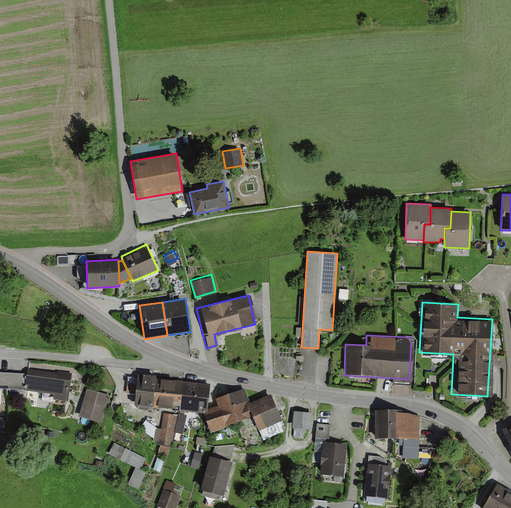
[(53,398),(68,400),(71,373),(27,367),(24,389),(54,393),(53,398)]
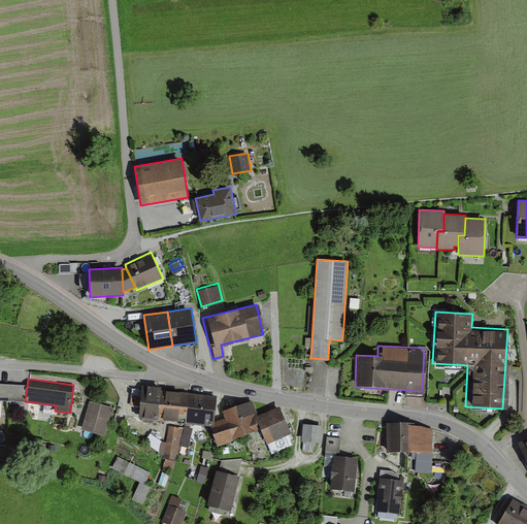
[(159,388),(137,385),(133,415),(208,425),(211,420),(215,397),(159,390),(159,388)]
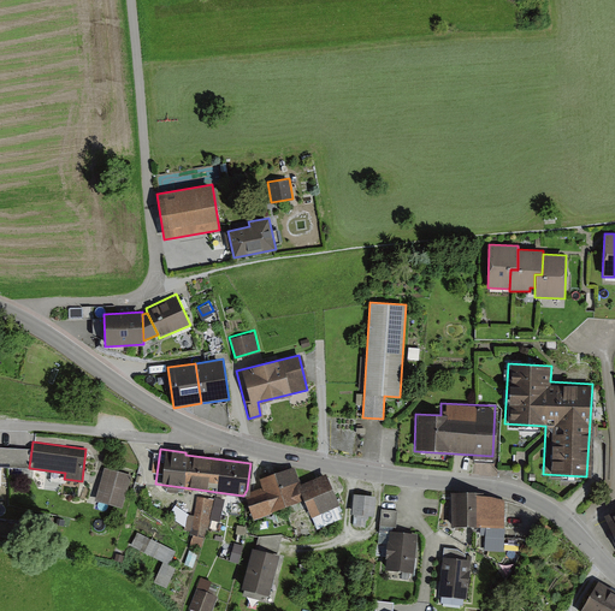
[(104,464),(94,499),(120,506),(131,473),(104,464)]
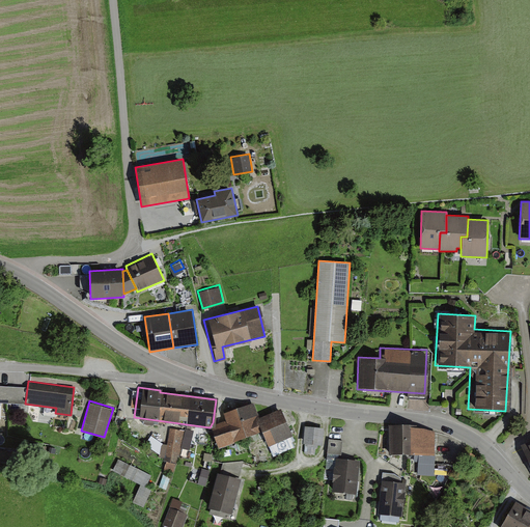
[(250,401),(220,412),(221,420),(213,422),(210,427),(205,433),(213,446),(255,433),(261,445),(287,436),(276,409),(254,415),(250,401)]
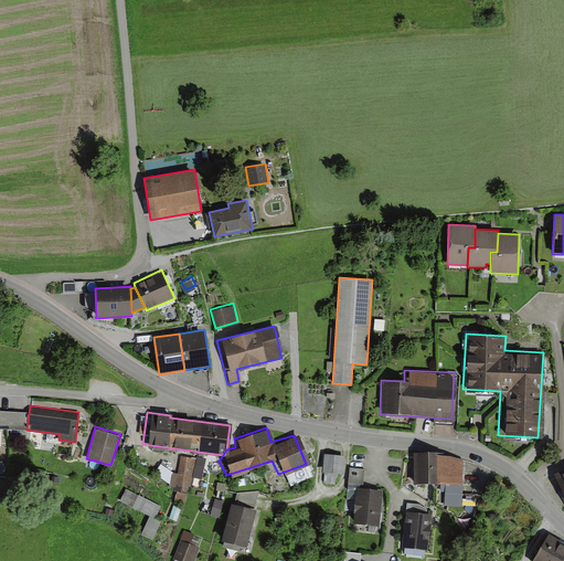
[(344,454),(323,452),(321,472),(342,474),(344,454)]
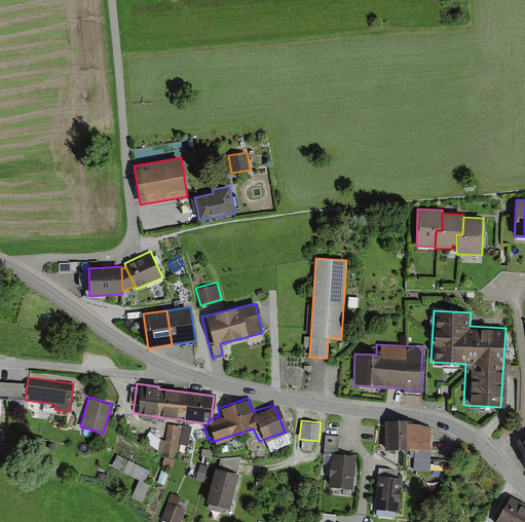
[(433,422),(385,420),(383,447),(432,450),(433,422)]
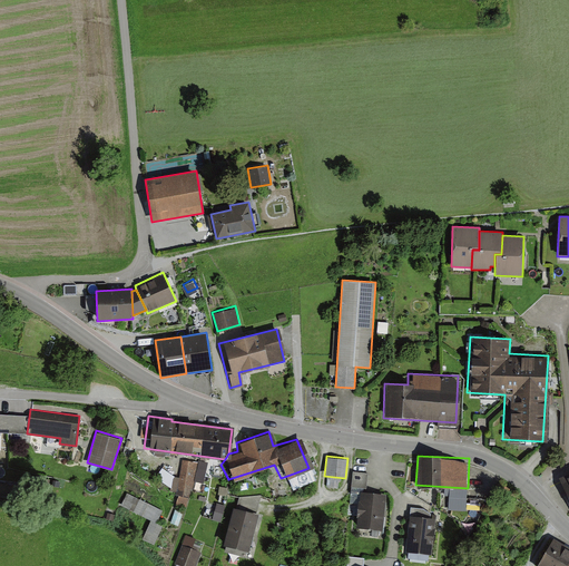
[(194,461),(180,459),(174,496),(186,498),(194,461)]
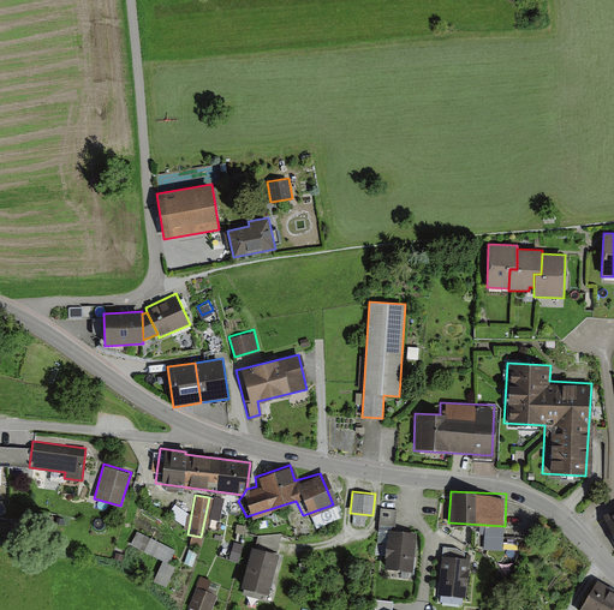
[(380,506),(379,522),(394,525),(397,507),(380,506)]
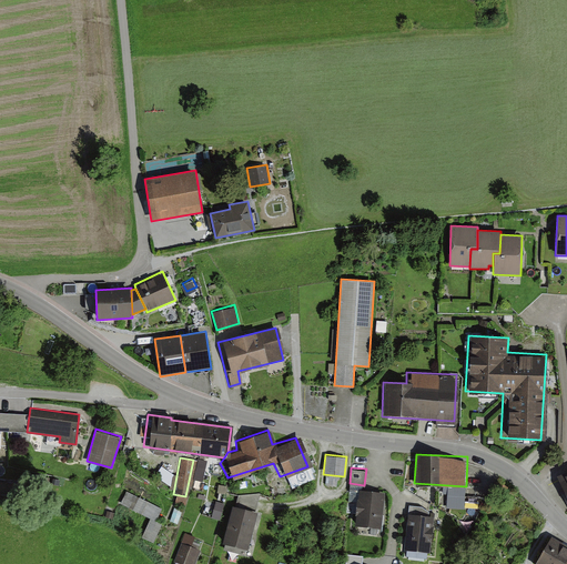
[(566,471),(556,476),(566,499),(566,471)]
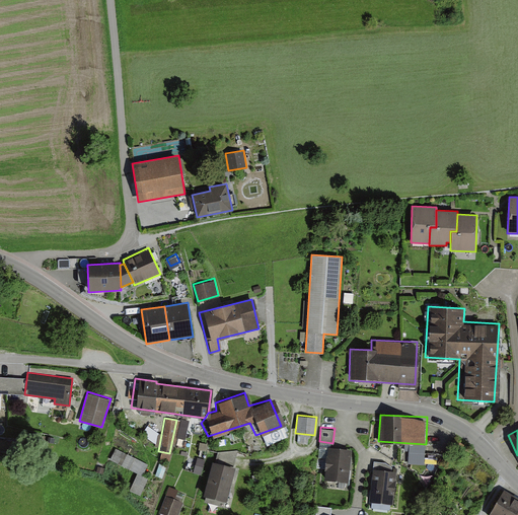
[(147,462),(115,446),(108,457),(137,471),(129,490),(140,494),(147,476),(142,473),(147,462)]
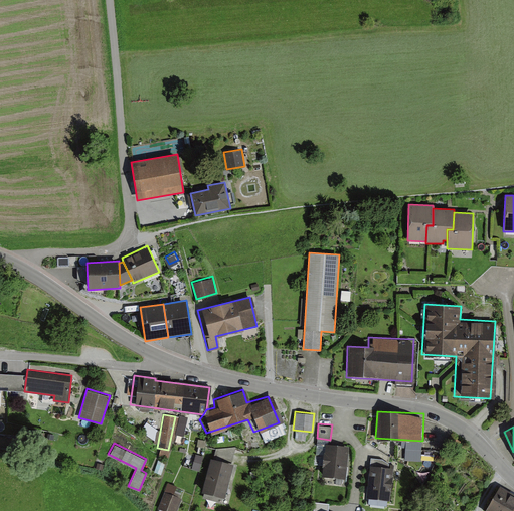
[(322,476),(345,479),(349,447),(326,444),(322,476)]
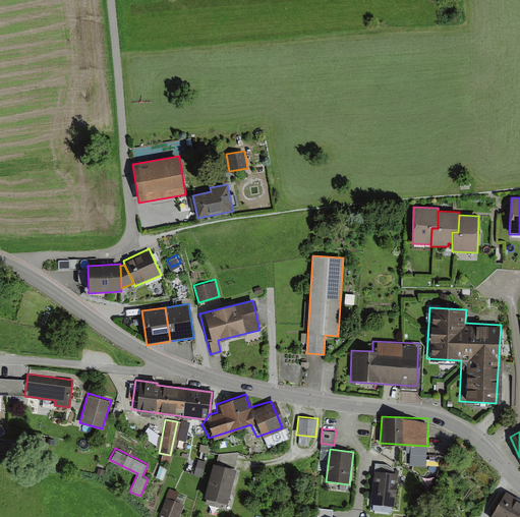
[(194,472),(201,473),(205,457),(197,456),(194,472)]
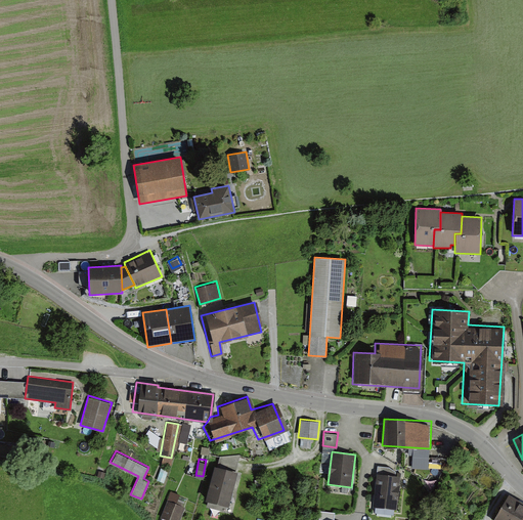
[(377,463),(376,471),(395,473),(395,469),(389,464),(377,463)]
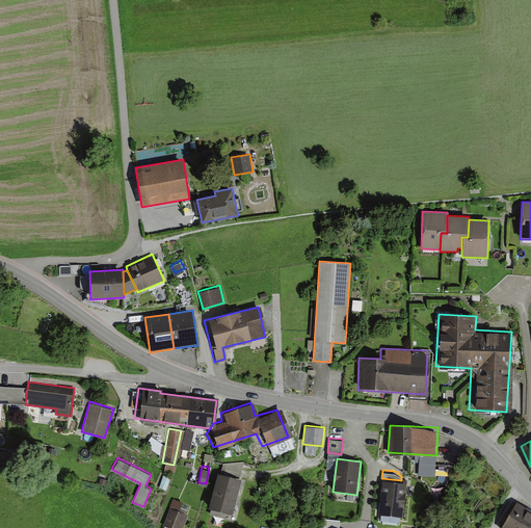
[(208,509),(232,516),(241,479),(217,474),(208,509)]
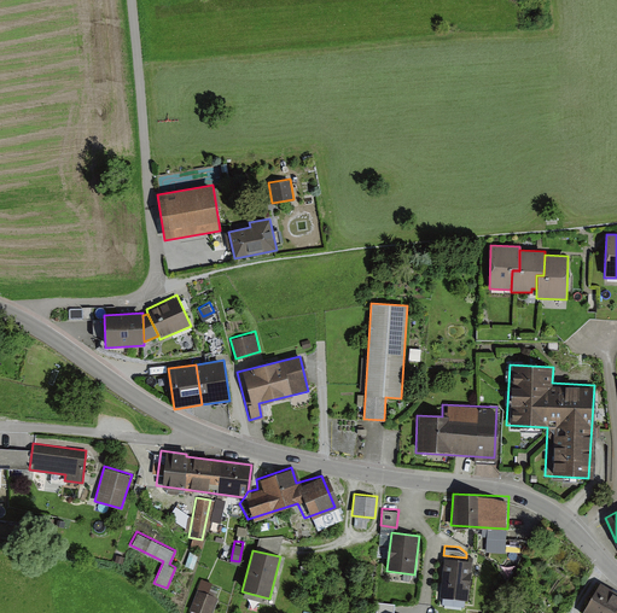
[(440,594),(467,597),(471,558),(466,558),(443,555),(440,594)]
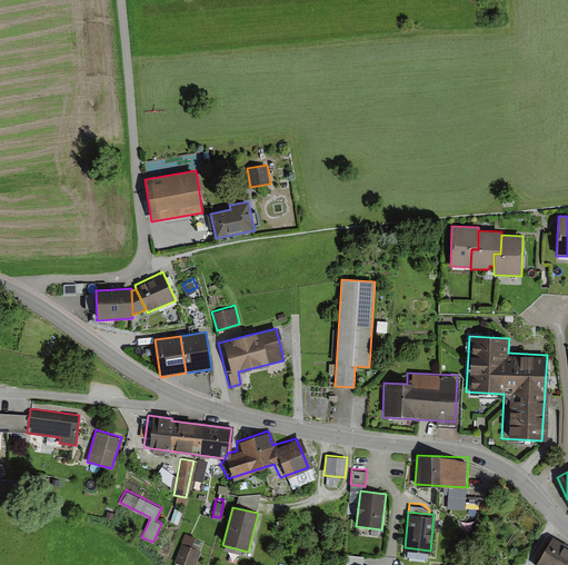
[(567,545),(552,536),(535,564),(564,564),(567,561),(567,545)]
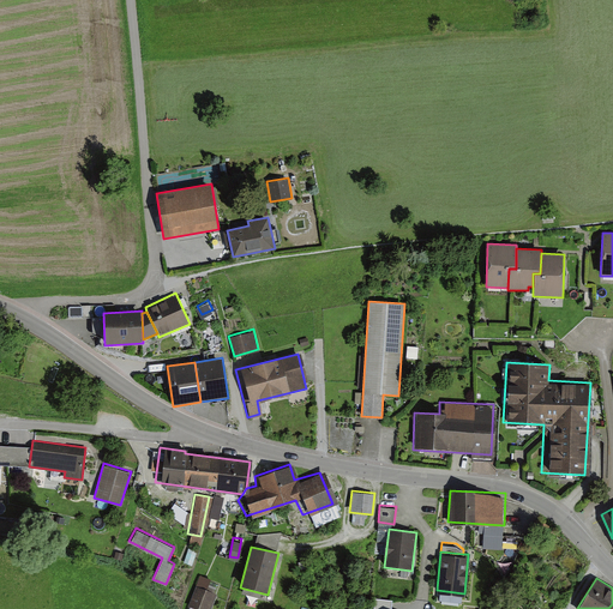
[(209,608),(216,592),(196,584),(188,604),(199,608),(209,608)]
